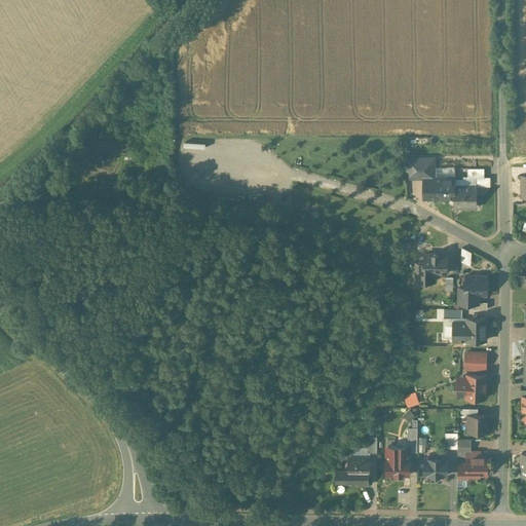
[(435,157),(416,157),(416,165),(431,165),(435,165),(435,157)]
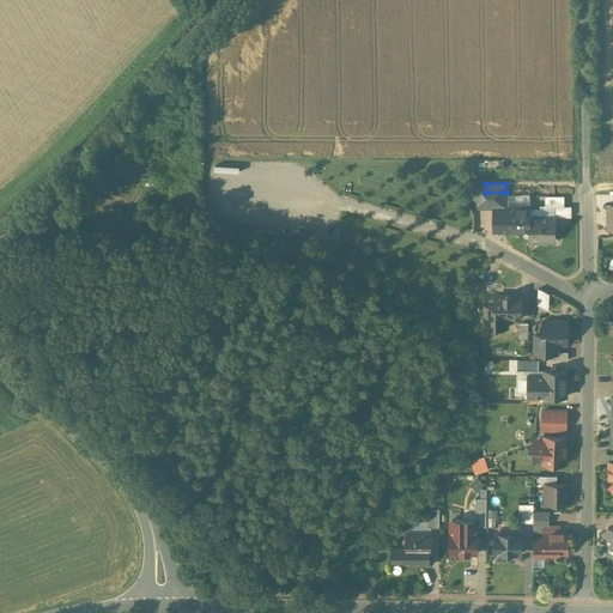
[(503,193),(485,193),(485,207),(493,207),(503,207),(503,193)]
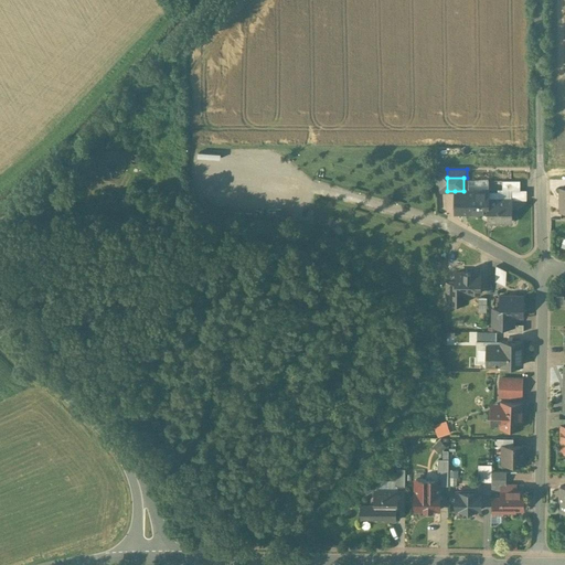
[(520,180),(502,180),(502,190),(520,190),(520,180)]
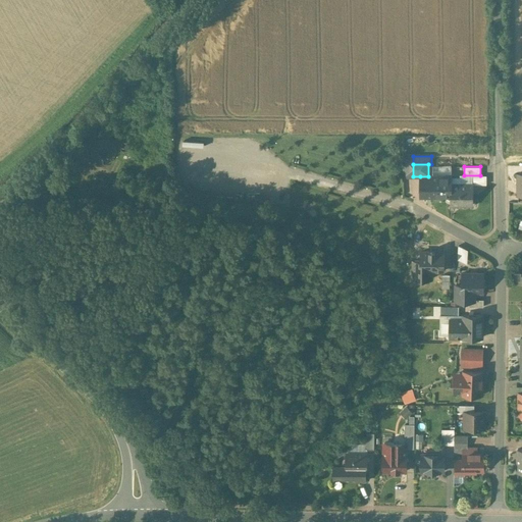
[(452,175),(431,175),(431,176),(428,176),(420,176),(420,196),(451,196),(452,184),(452,175)]
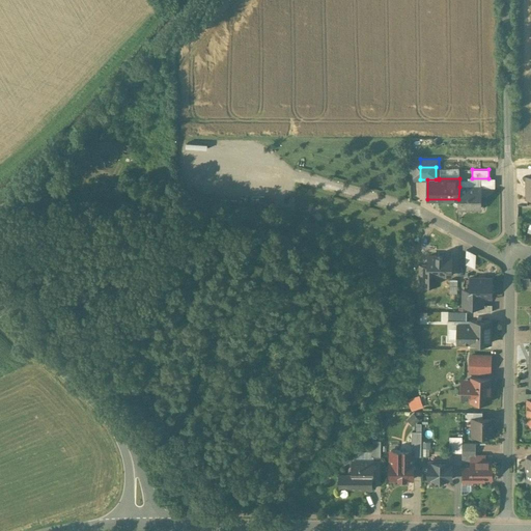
[(459,187),(458,199),(458,207),(480,207),(480,187),(459,187)]
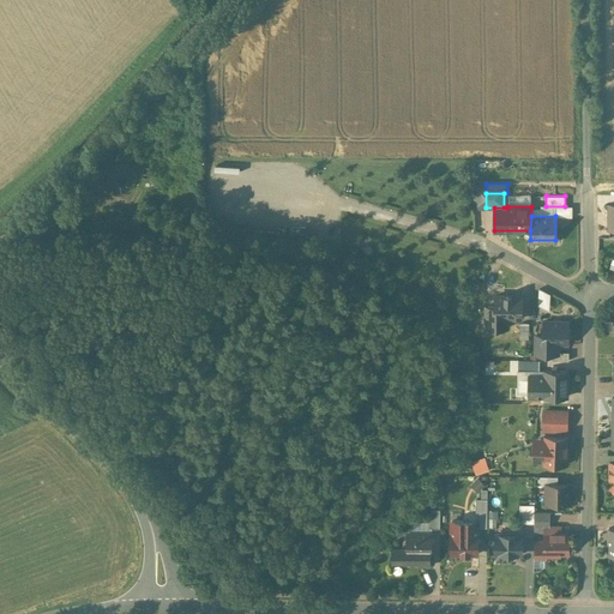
[(542,289),(540,306),(552,307),(554,290),(542,289)]
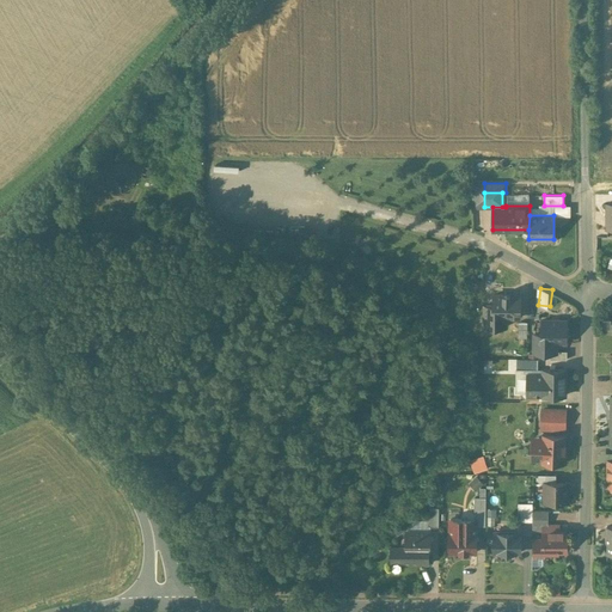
[(510,294),(503,294),(503,295),(494,295),(494,306),(494,326),(506,326),(506,317),(520,317),(520,295),(510,295),(510,294)]
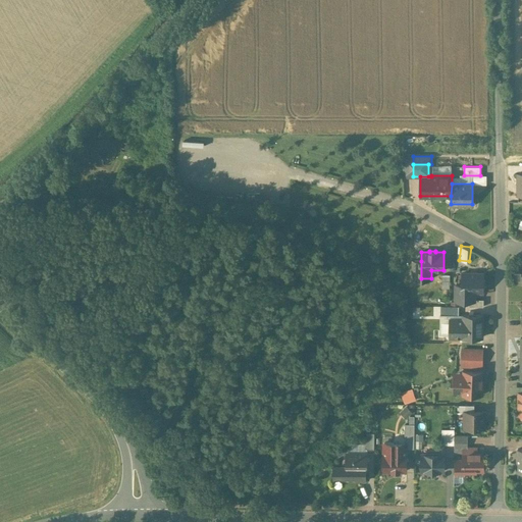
[(483,273),(463,273),(462,284),(462,292),(474,292),(482,292),(483,273)]
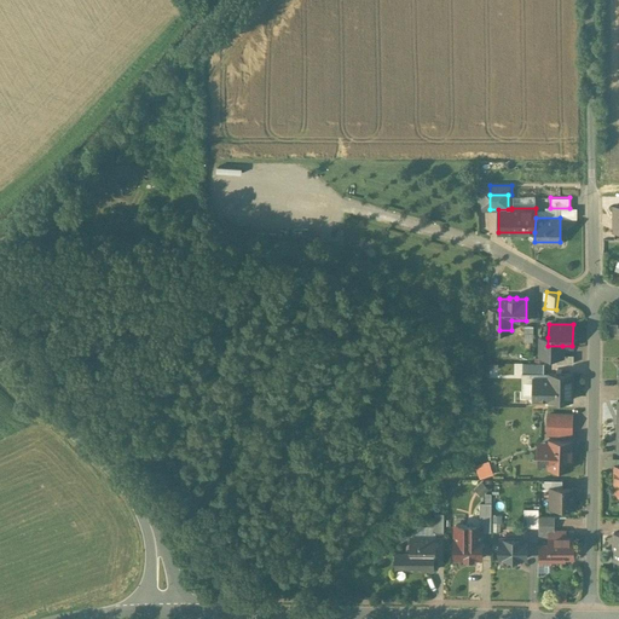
[(548,337),(541,337),(541,356),(557,356),(562,356),(562,346),(548,346),(548,337)]
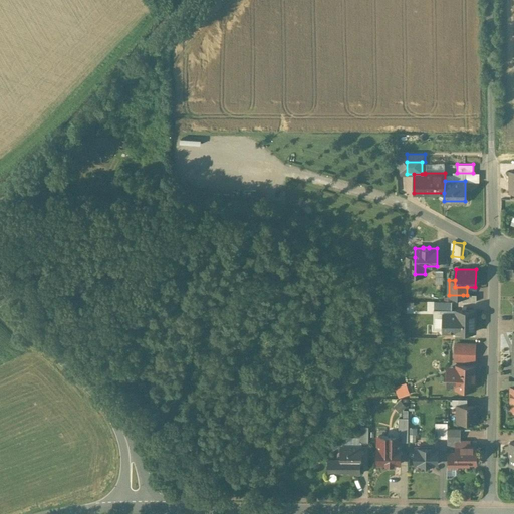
[(452,301),(439,301),(439,310),(452,310),(452,301)]
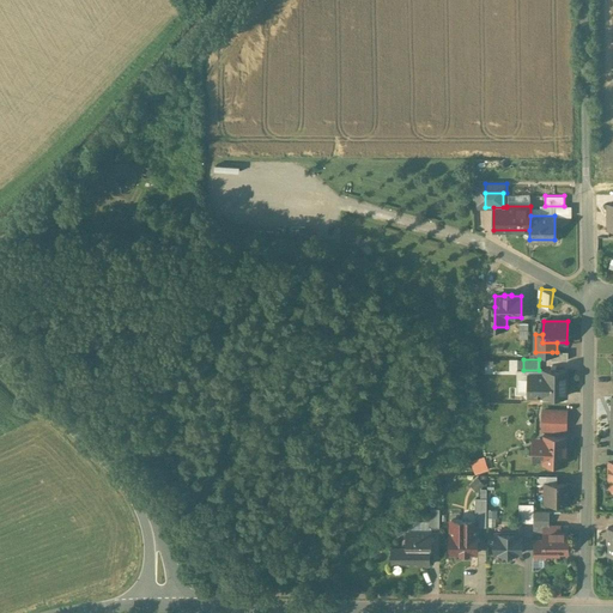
[(566,370),(544,370),(544,375),(544,395),(544,396),(566,396),(566,370)]
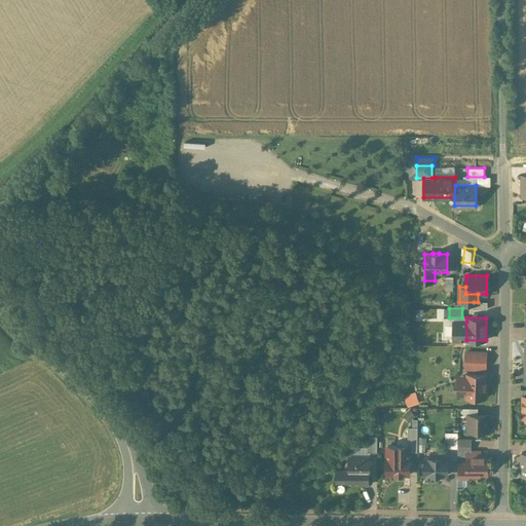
[(466,322),(454,322),(453,339),(466,339),(466,322)]
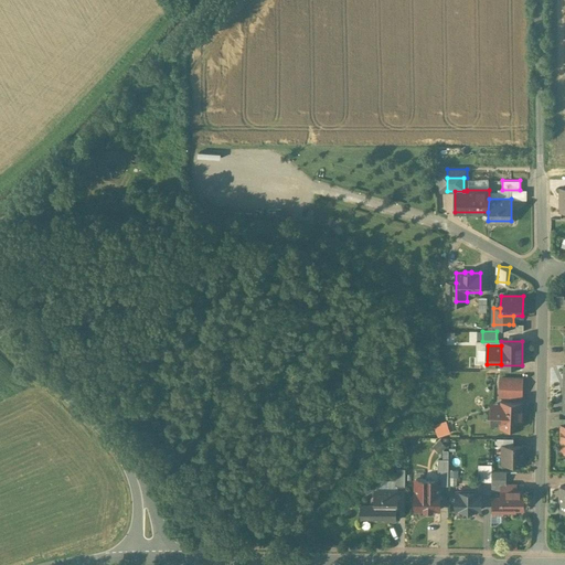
[(522,380),(500,379),(500,387),(503,387),(503,396),(521,396),(522,380)]
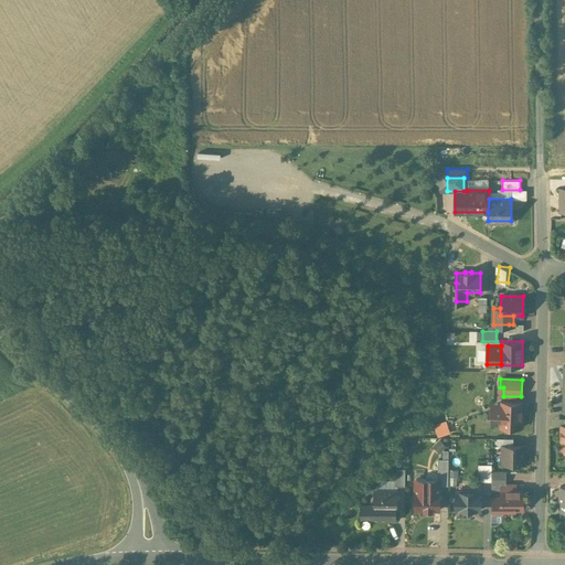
[(521,403),(502,403),(502,405),(493,404),(492,424),(501,425),(501,427),(520,427),(522,427),(522,418),(521,418),(521,403)]
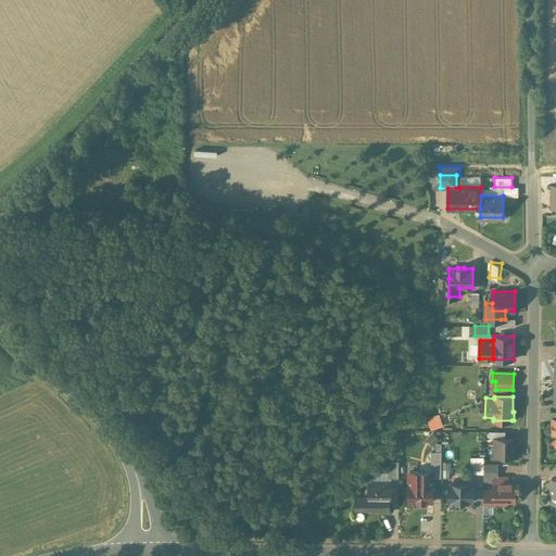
[(442,414),(430,417),(433,430),(445,427),(442,414)]
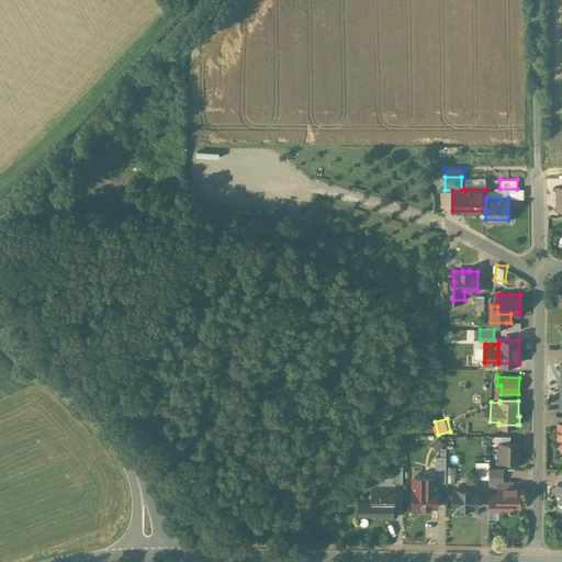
[(440,450),(447,442),(439,437),(434,445),(440,450)]
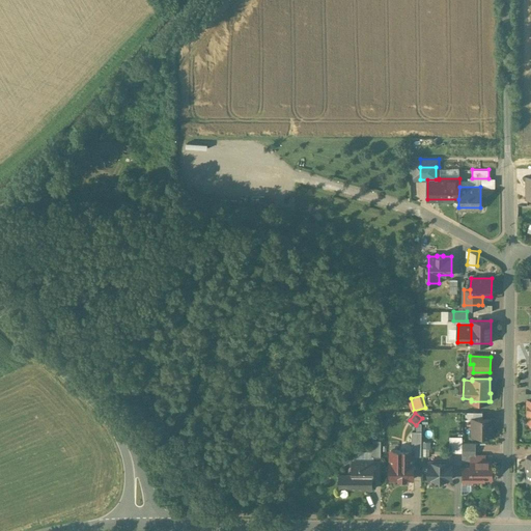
[(493,419),(473,419),(473,436),(493,436),(493,419)]
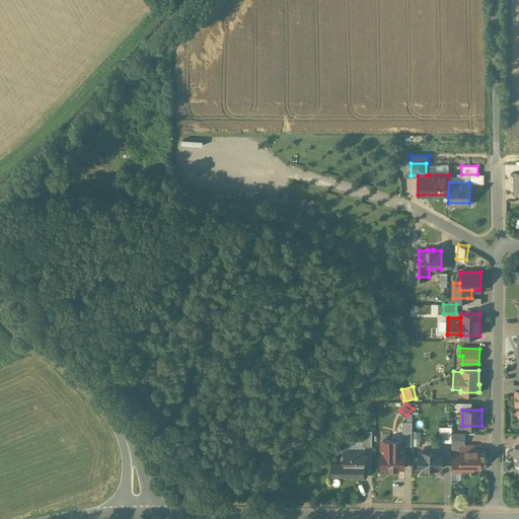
[(412,432),(402,432),(402,440),(402,445),(412,445),(412,432)]
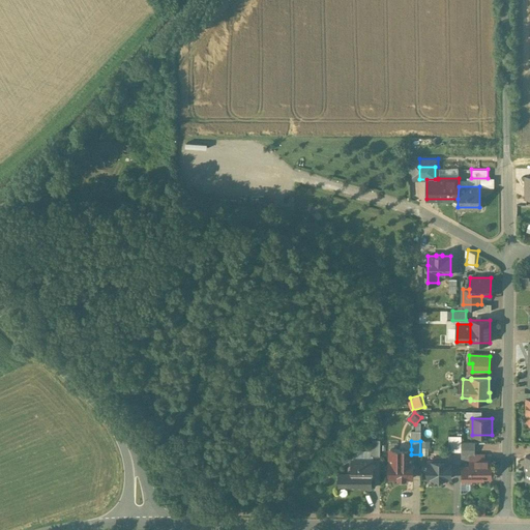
[(474,443),(462,442),(461,454),(471,454),(474,454),(474,443)]
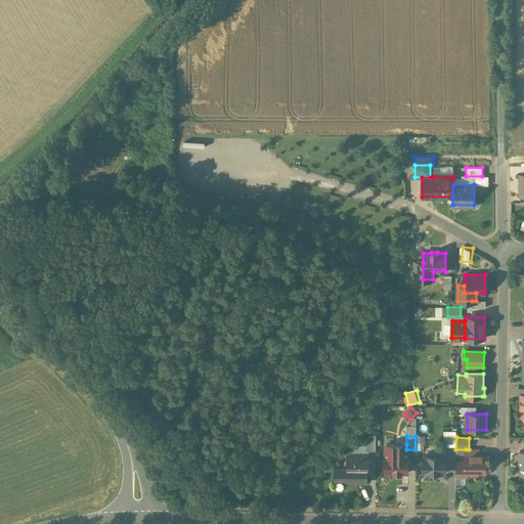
[(406,444),(386,444),(386,455),(385,455),(385,461),(384,461),(384,467),(385,467),(385,473),(386,473),(386,472),(407,473),(407,455),(406,455),(406,449),(406,444)]
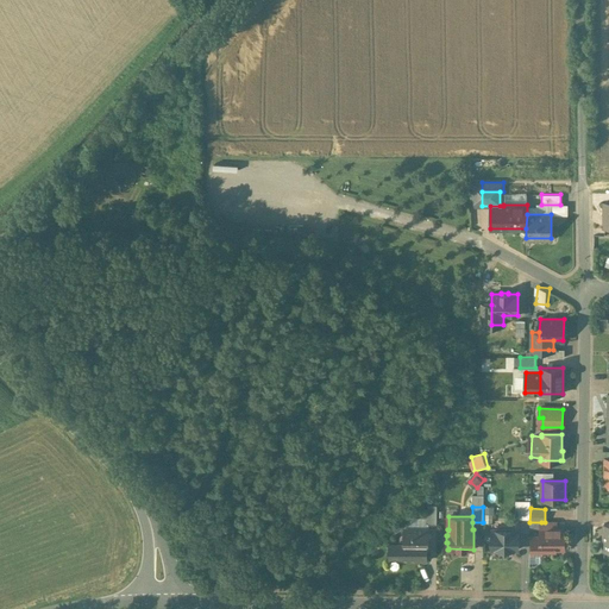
[(564,528),(550,528),(551,522),(545,522),(541,522),(541,528),(540,528),(540,529),(540,537),(540,550),(541,550),(564,550),(564,528)]
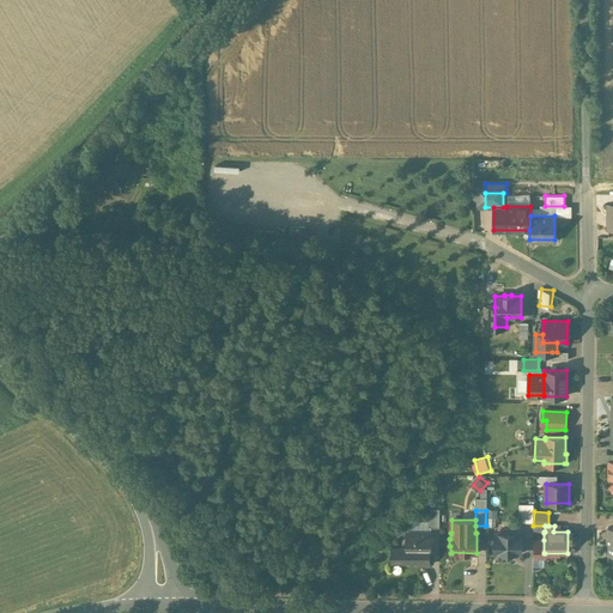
[(431,532),(406,532),(406,546),(406,552),(430,552),(431,552),(431,532)]
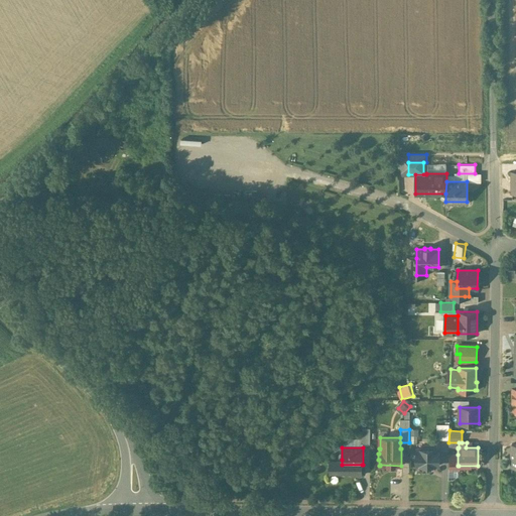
[(438,448),(416,448),(416,466),(438,466),(438,448)]
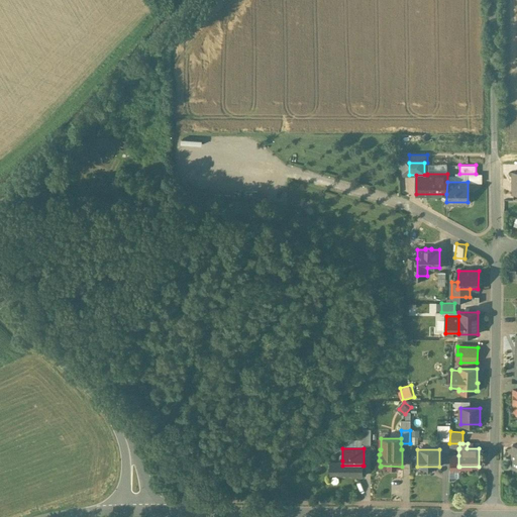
[(458,455),(451,455),(451,469),(459,469),(459,467),(458,467),(458,455)]
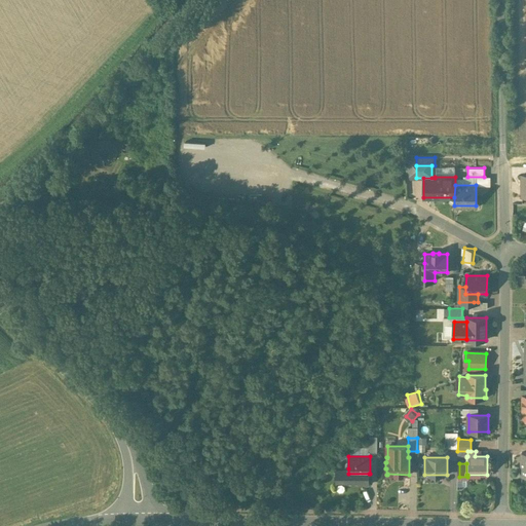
[(369,474),(348,474),(348,468),(336,468),(336,485),(347,485),(347,483),(369,484),(369,474)]
